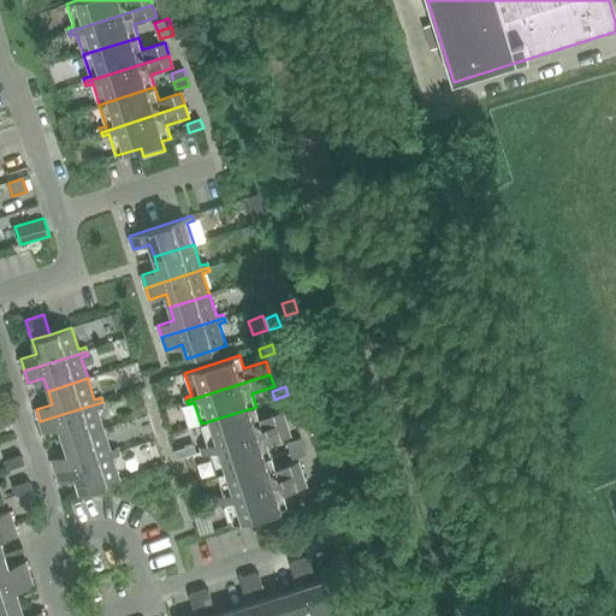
[(288,395),(274,400),(277,408),(291,403),(288,395)]
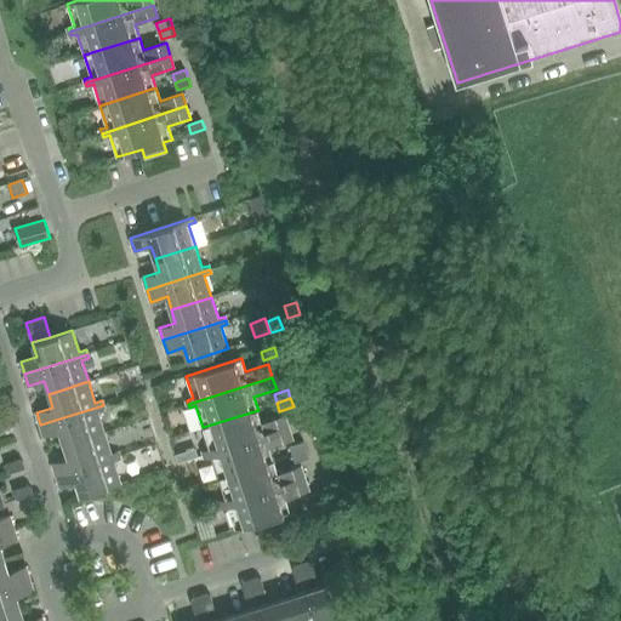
[(40,425),(44,437),(61,432),(64,445),(104,432),(98,411),(104,409),(103,405),(40,425)]
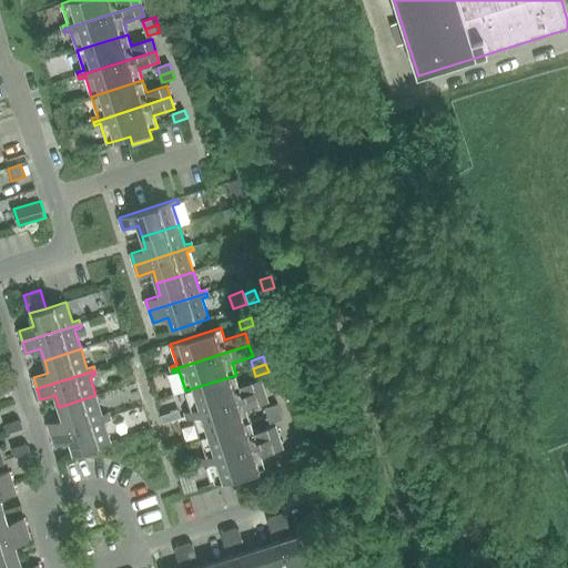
[(186,416),(243,397),(264,391),(261,379),(240,386),(236,375),(185,391),(191,411),(185,412),(186,416)]
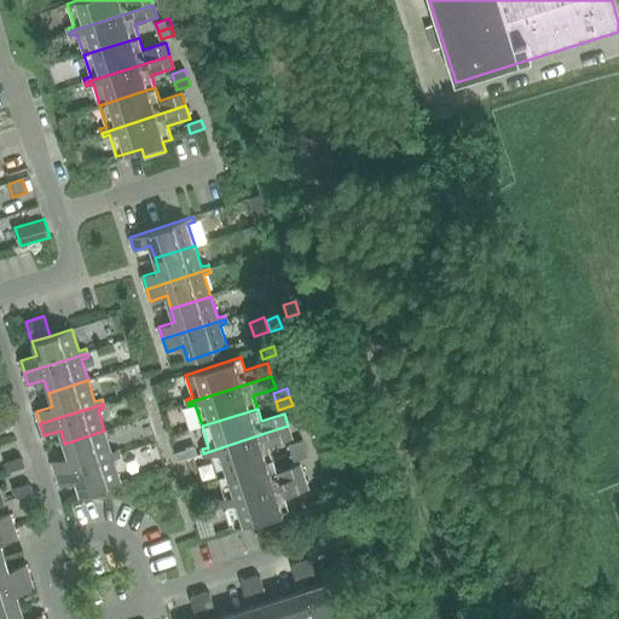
[(265,433),(203,453),(204,457),(212,455),(218,476),(273,458),(270,446),(291,439),(288,426),(265,433)]
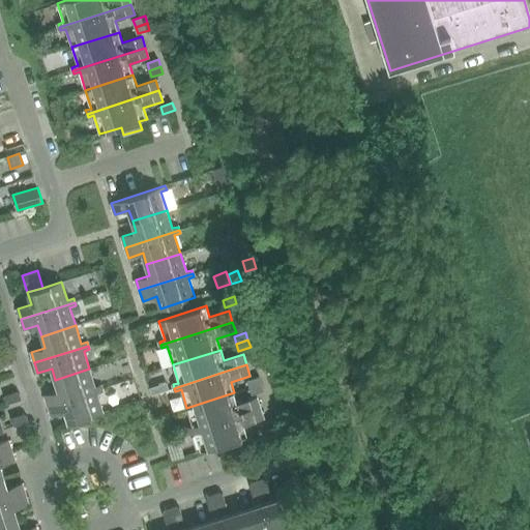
[(89,369),(55,380),(59,390),(45,395),(49,406),(101,388),(100,385),(95,387),(89,369)]
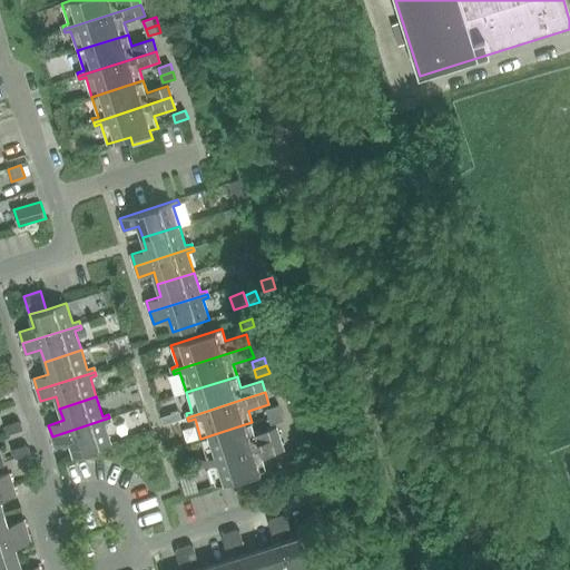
[(269,416),(282,412),(279,404),(266,409),(269,416)]
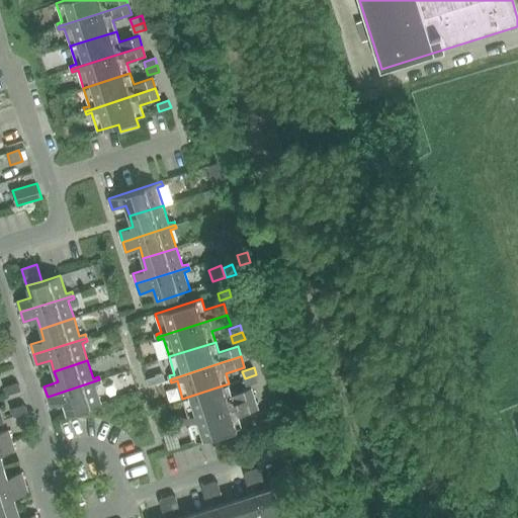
[(256,374),(245,378),(247,385),(258,381),(256,374)]
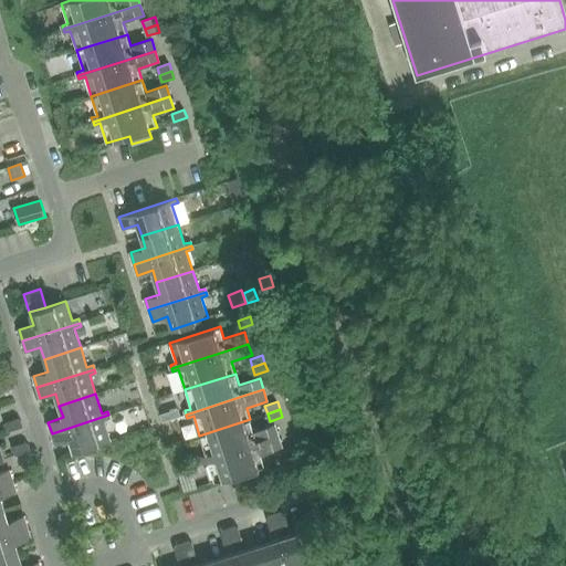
[(161,421),(171,418),(168,411),(159,413),(161,421)]
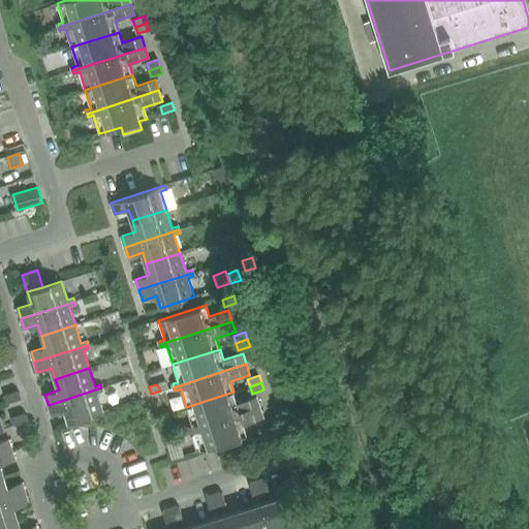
[(49,405),(52,415),(65,411),(69,423),(103,412),(97,393),(103,392),(101,387),(49,405)]
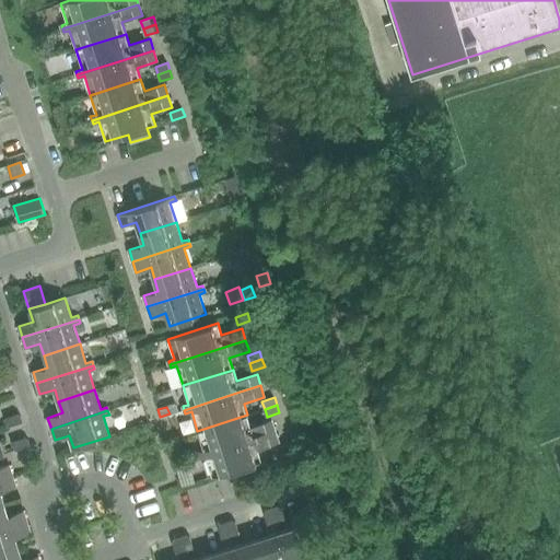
[(23,422),(21,416),(16,415),(4,418),(8,428),(23,422)]
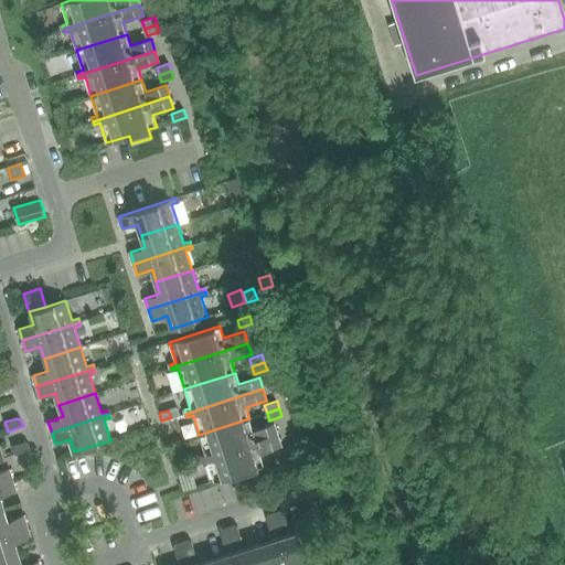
[(199,456),(200,460),(277,435),(274,424),(253,430),(249,418),(199,435),(205,454),(199,456)]
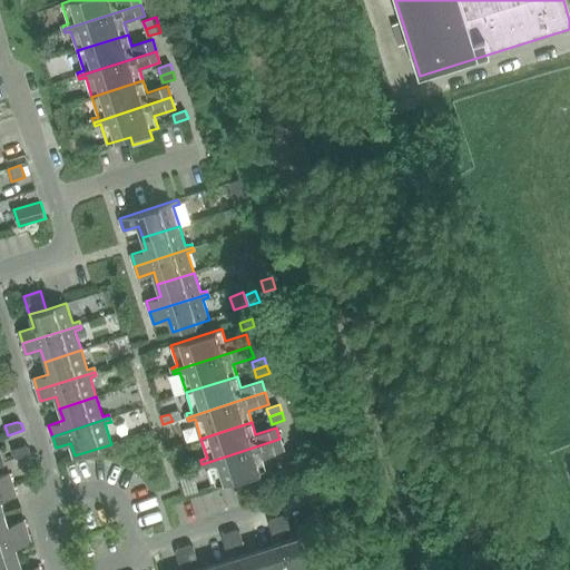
[(279,439),(202,464),(204,468),(209,465),(216,485),(239,479),(242,487),(262,481),(258,472),(267,470),(263,458),(284,451),(279,439)]
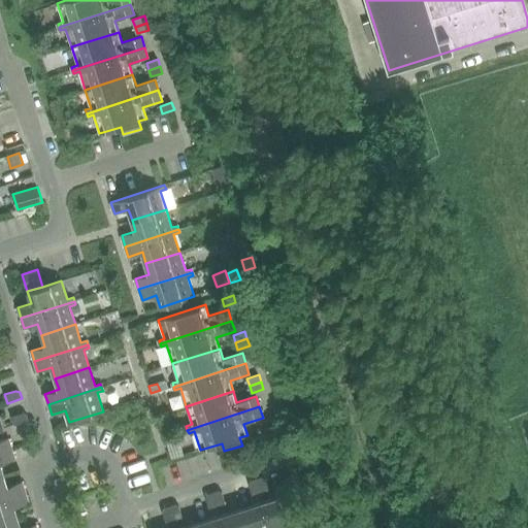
[(11,417),(13,425),(29,420),(27,414),(24,413),(11,417)]
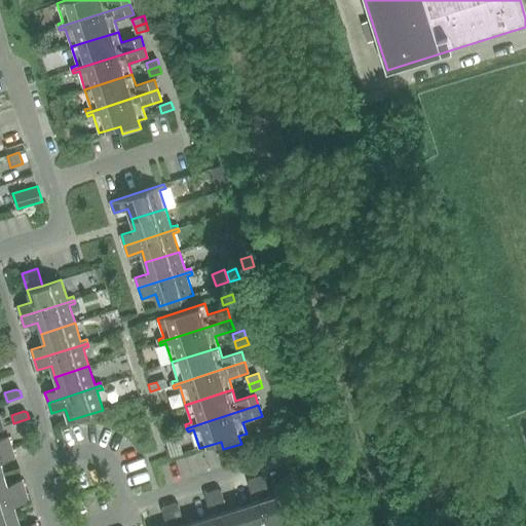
[(260,420),(262,427),(273,424),(271,416),(260,420)]
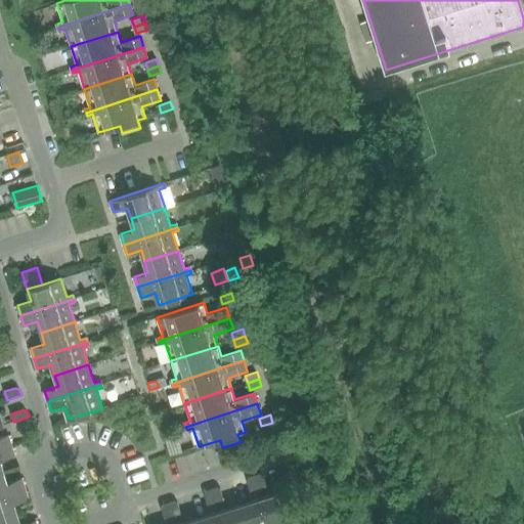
[(176,430),(165,433),(171,455),(182,451),(176,430)]
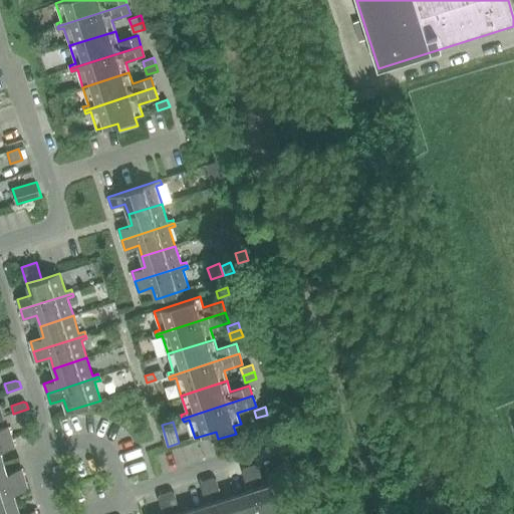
[(0,440),(11,437),(8,427),(0,429),(0,440)]
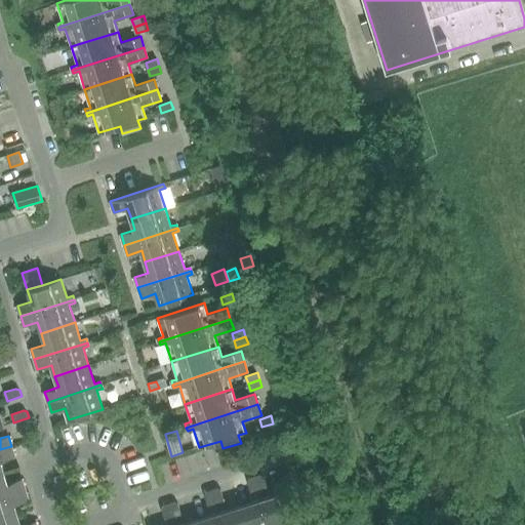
[(11,446),(0,449),(0,473),(4,473),(1,461),(14,456),(11,446)]
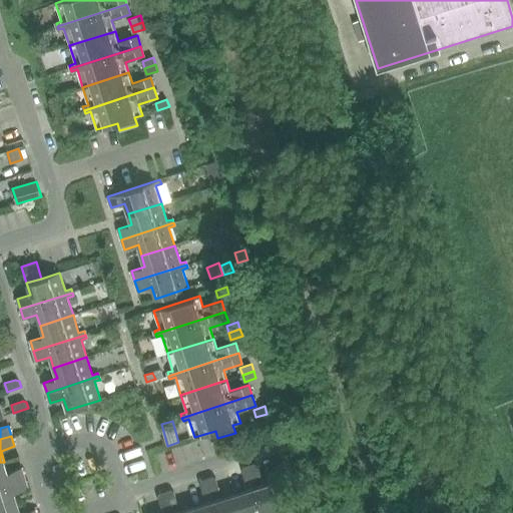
[(0,485),(24,478),(21,468),(8,472),(4,462),(0,462),(0,485)]
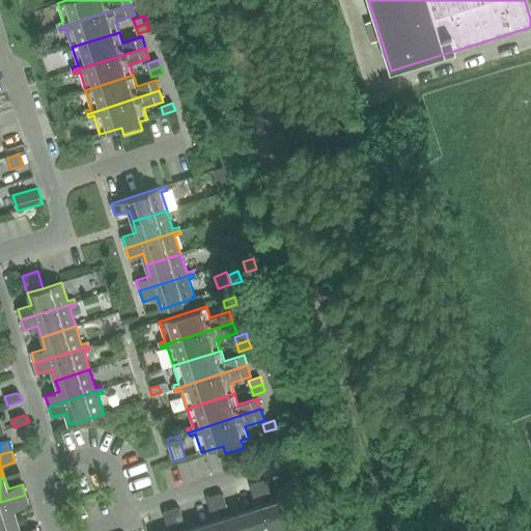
[(258,480),(262,496),(271,493),(267,481),(262,479),(258,480)]
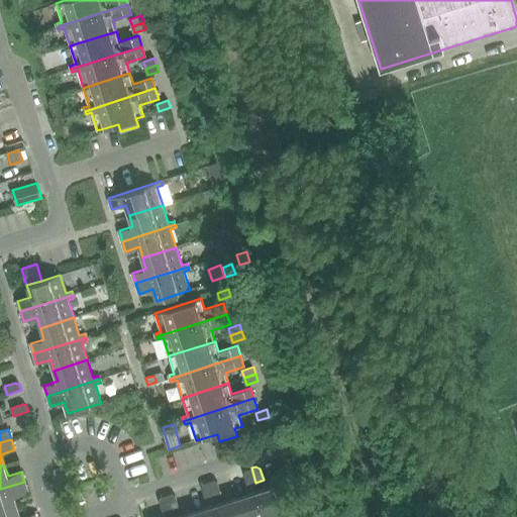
[(255,483),(251,468),(246,470),(244,474),(247,485),(255,483)]
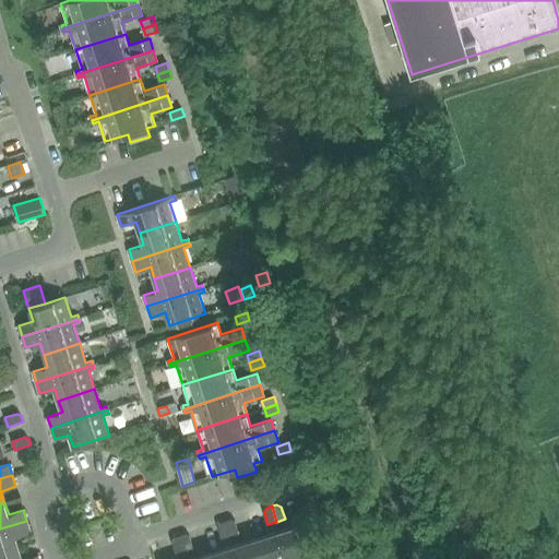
[(226,521),(232,536),(240,534),(236,521),(232,519),(226,521)]
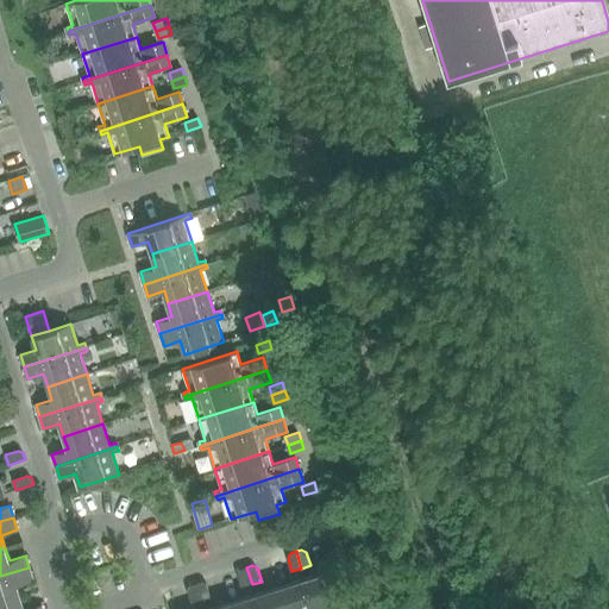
[(33,581),(29,567),(0,576),(0,604),(22,597),(17,585),(33,581)]
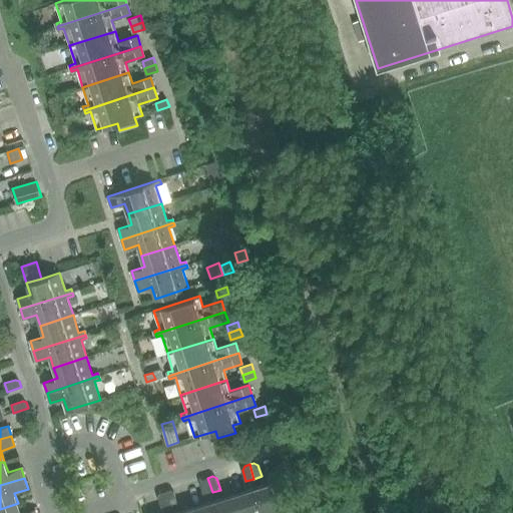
[(212,492),(207,478),(202,479),(200,483),(204,495),(212,492)]
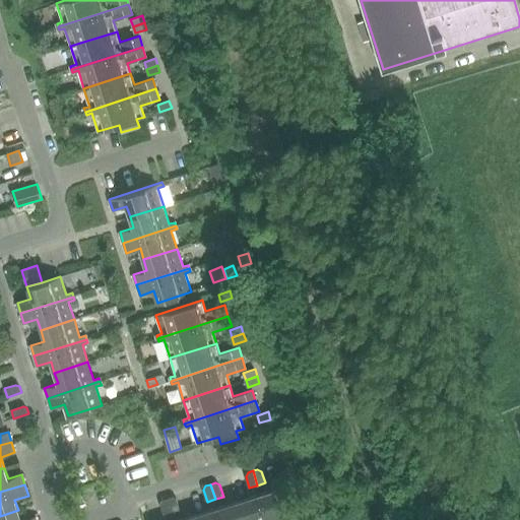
[(291,519),(281,488),(260,495),(267,519),(291,519)]
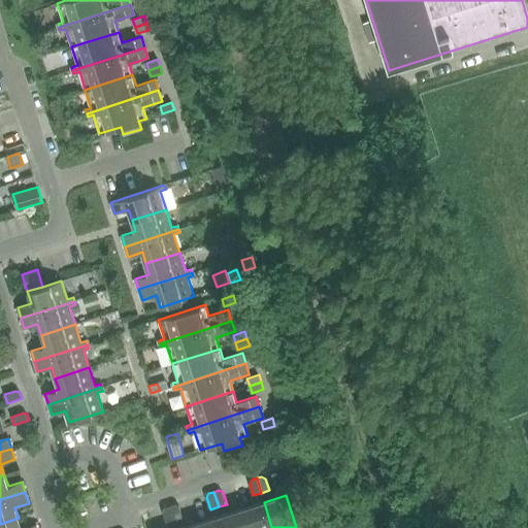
[(271,527),(264,502),(242,508),(248,527),(271,527)]
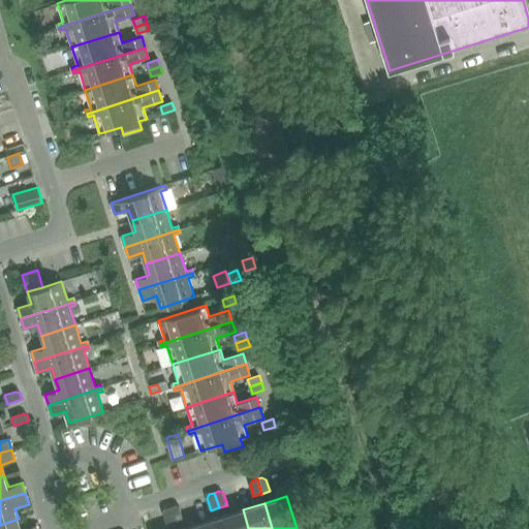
[(170,506),(176,521),(183,519),(180,507),(176,505),(170,506)]
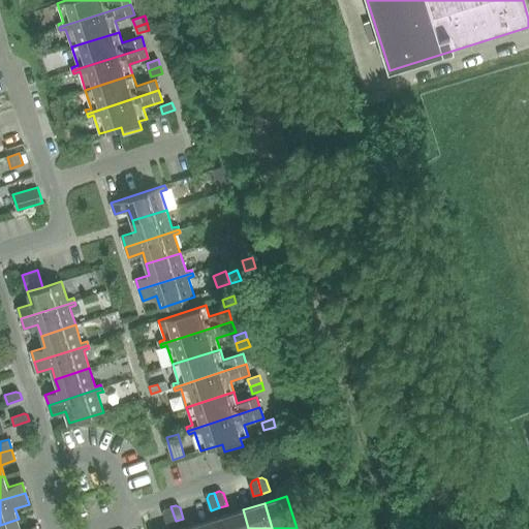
[(176,521),(170,506),(166,508),(164,512),(167,524),(176,521)]
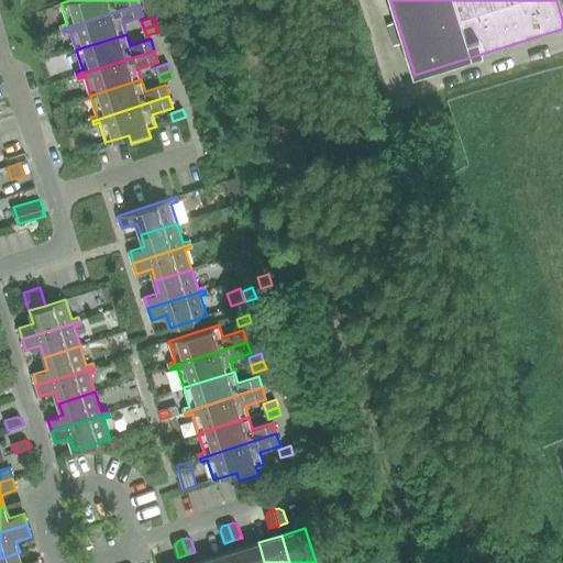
[(264,562),(258,542),(235,550),(239,562),(264,562)]
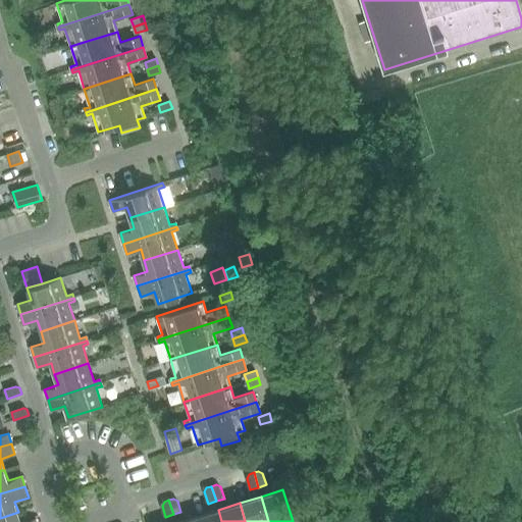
[(221,521),(218,510),(197,517),(198,521),(221,521)]
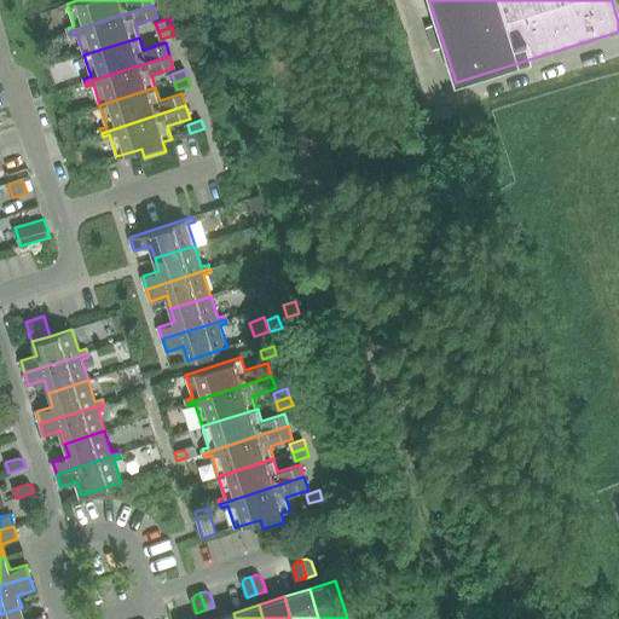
[(0,618),(42,618),(41,615),(29,618),(24,618),(22,607),(0,614),(0,618)]
